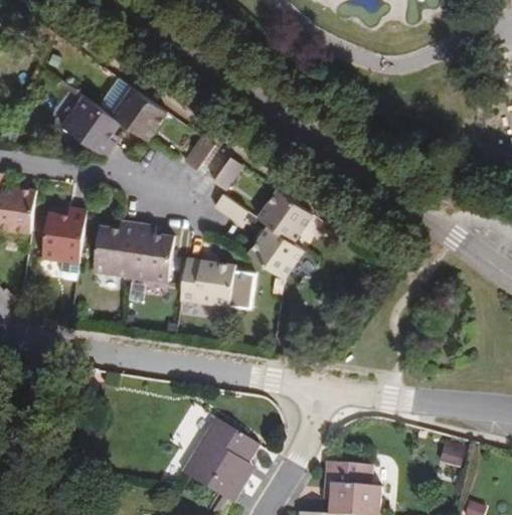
[(63,129),(87,146),(107,163),(116,152),(120,145),(113,139),(121,128),(146,144),(167,117),(117,80),(97,109),(84,101),(63,129)]
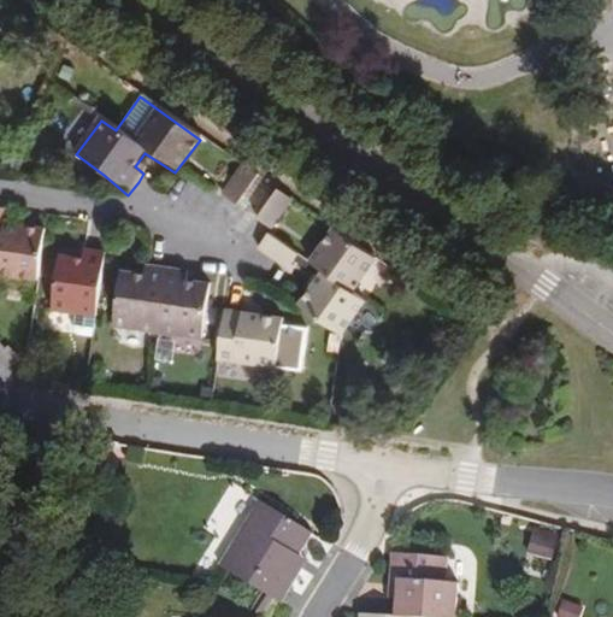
[(16,145),(7,139),(0,152),(0,158),(7,162),(16,145)]
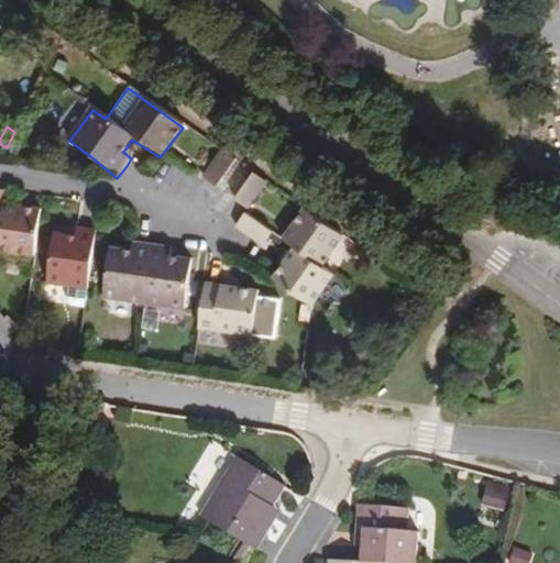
[(231,161),(216,148),(198,177),(213,186),(231,161)]
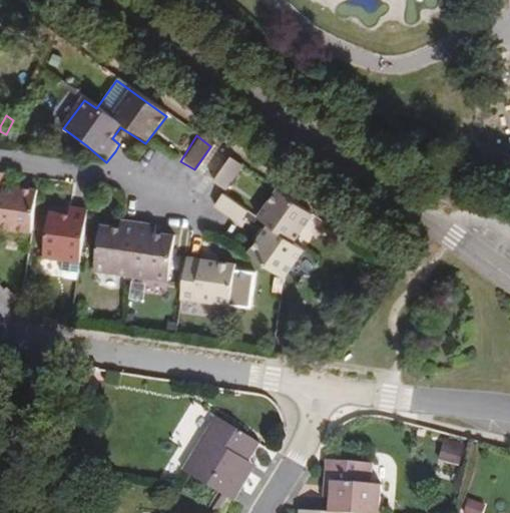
[(222,188),(239,164),(226,155),(209,179),(222,188)]
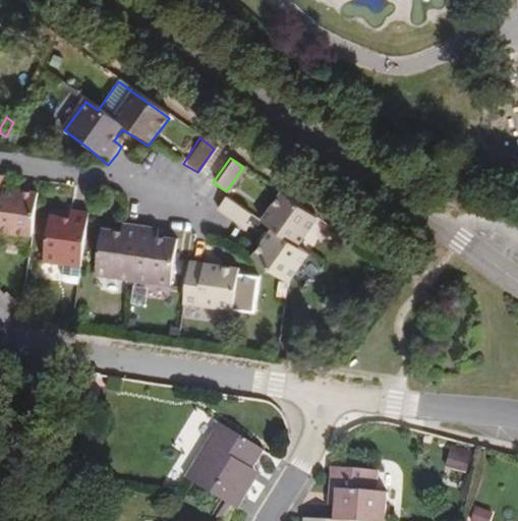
[(0,231),(32,236),(38,189),(0,186),(0,231)]
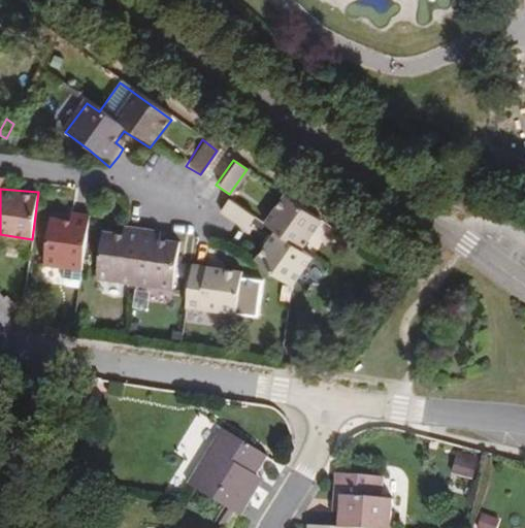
[(283,195),(263,224),(272,232),(253,261),(291,286),(312,259),(298,249),(318,221),(283,195)]
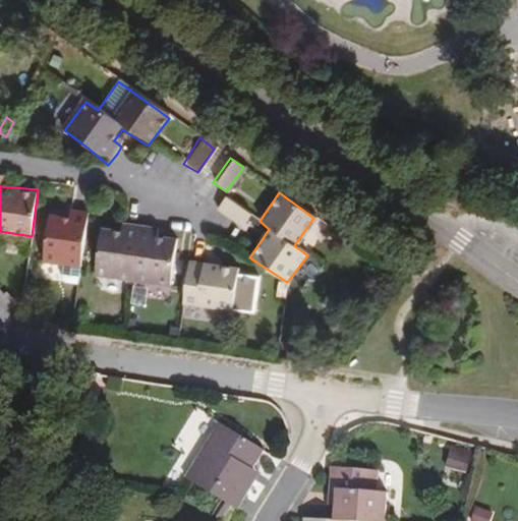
[(242,227),(250,213),(227,196),(217,208),(236,223),(242,227)]
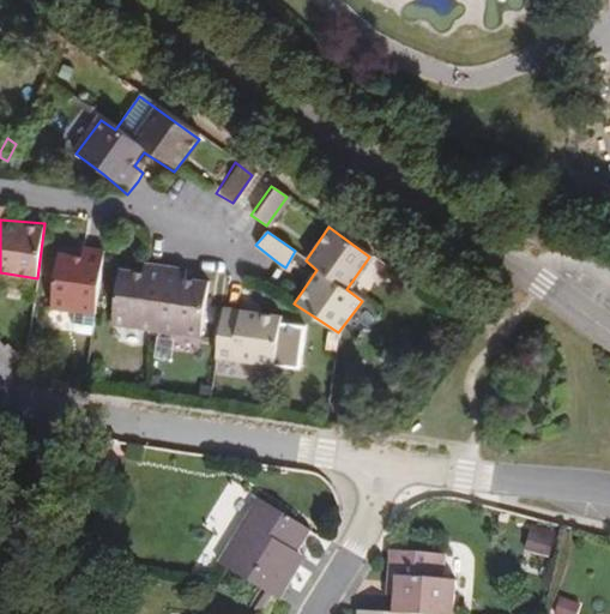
[(97,305),(107,241),(83,239),(82,248),(58,246),(58,252),(52,286),(50,298),(79,302),(97,305)]
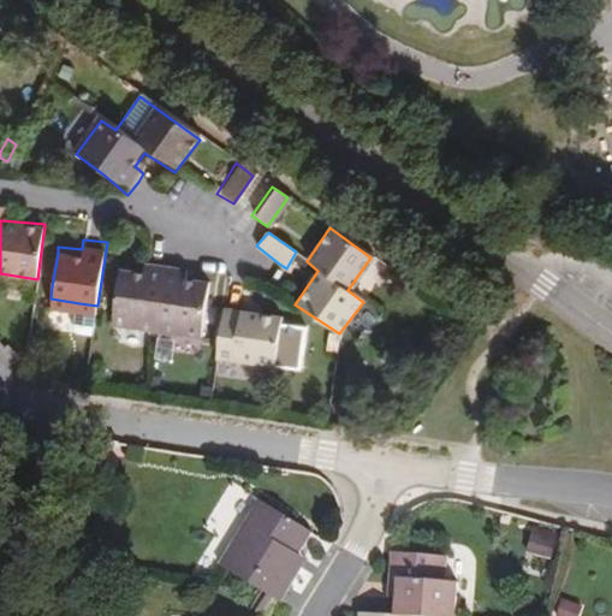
[(52,286),(58,253),(46,252),(41,285),(52,286)]
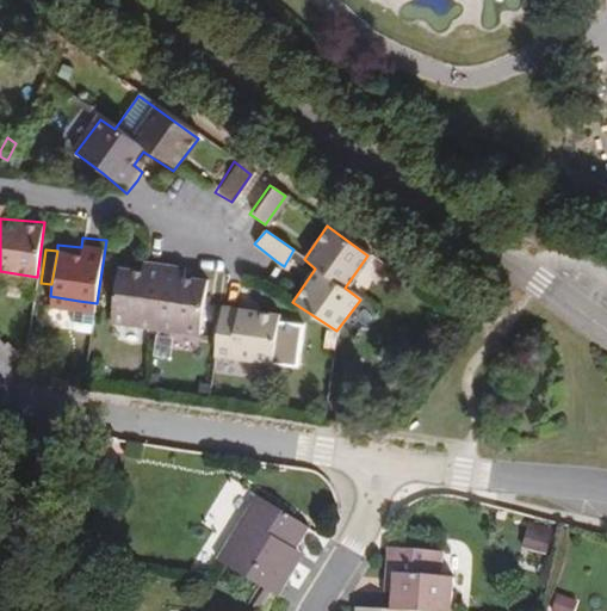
[(141,269),(118,266),(111,322),(200,334),(209,279),(193,277),(185,276),(186,266),(149,260),(143,260),(141,269)]
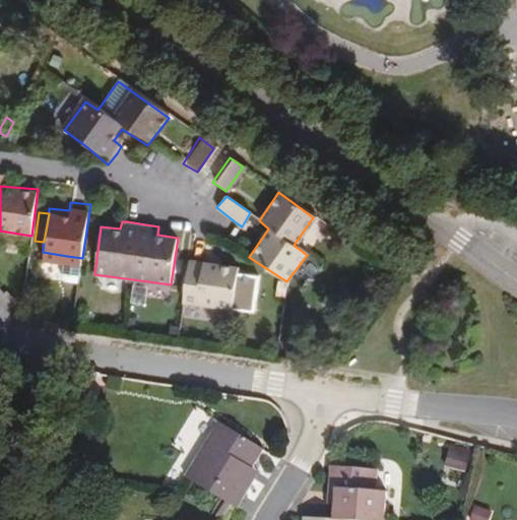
[(79,275),(82,258),(67,256),(65,269),(67,273),(79,275)]
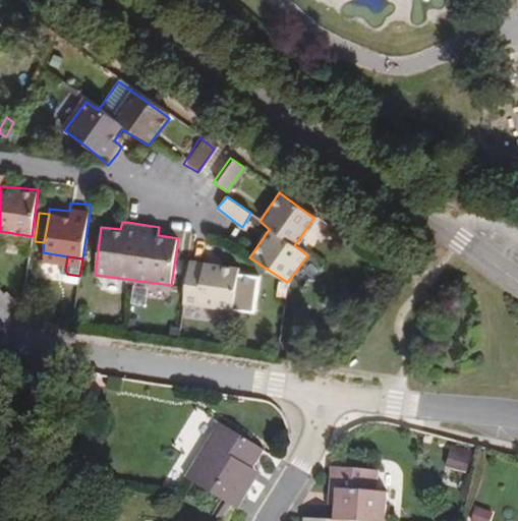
[(187,266),(182,305),(229,311),(234,271),(187,266)]
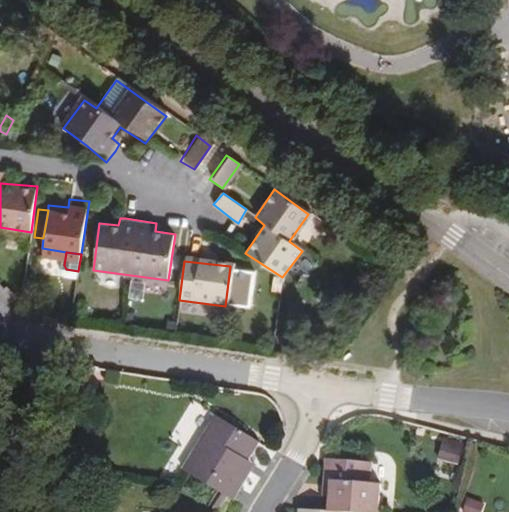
[(65,357),(53,357),(52,372),(65,372),(65,357)]
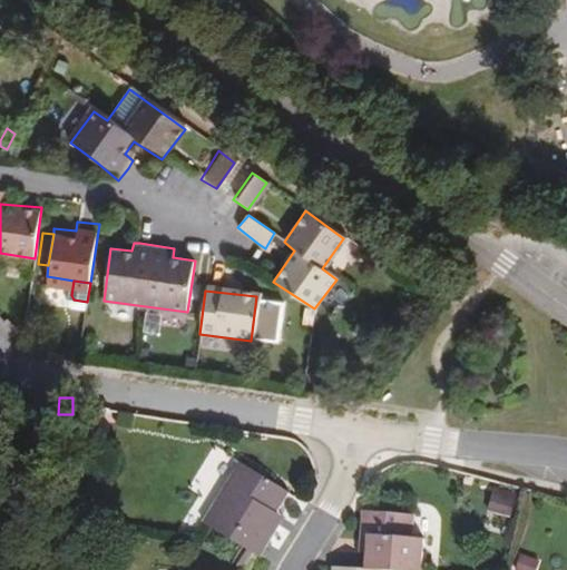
[(235,459),(199,520),(257,553),(276,521),(269,517),(285,489),(235,459)]
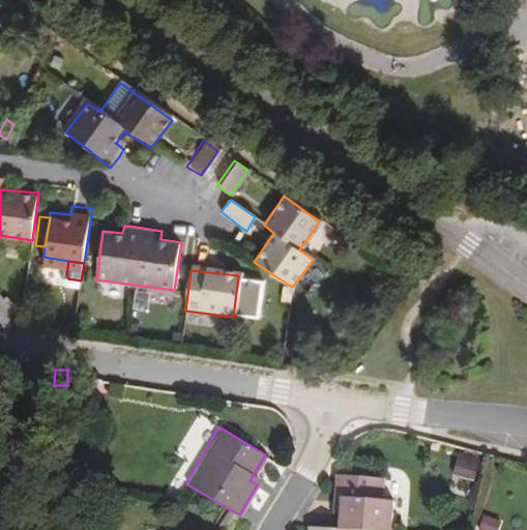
[(437,446),(458,451),(459,445),(438,441),(437,446)]
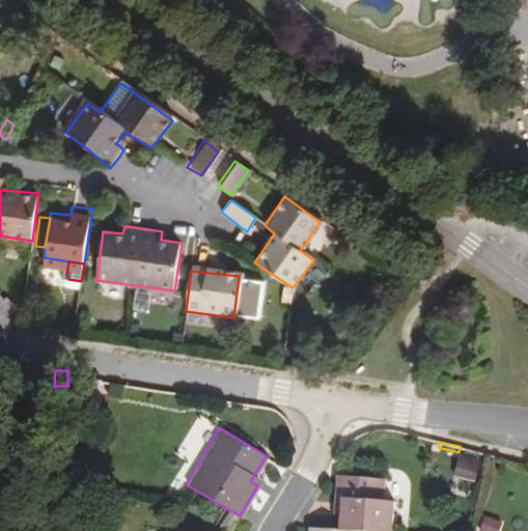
[(455,467),(459,452),(438,447),(435,463),(455,467)]
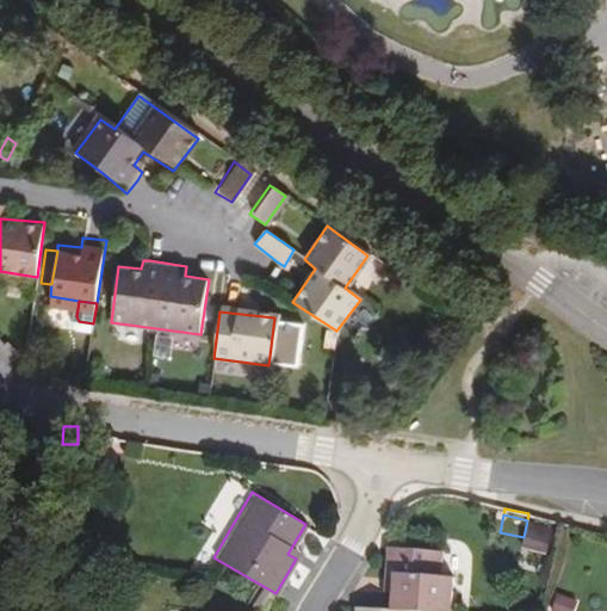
[(388,610),(389,591),(431,593),(432,559),(417,559),(420,531),(365,529),(364,555),(371,554),(370,590),(334,588),(333,610),(388,610)]
